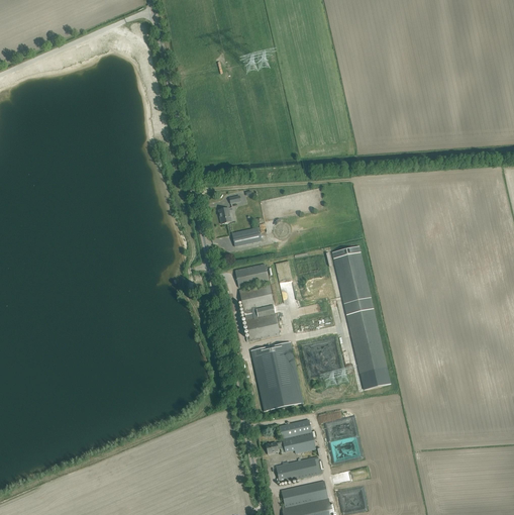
[(225,206),(221,207),(216,208),(218,215),(217,216),(218,222),(228,220),(225,206)]
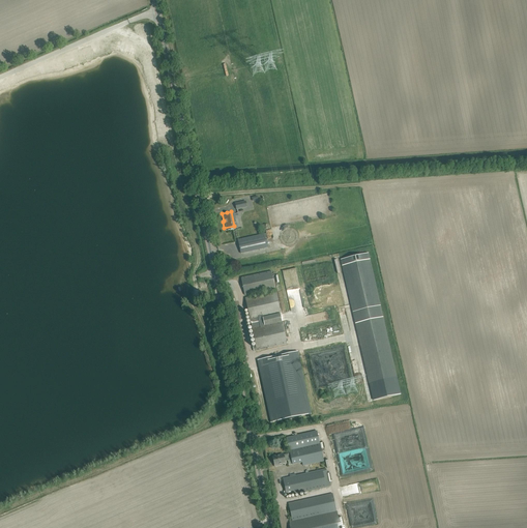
[(263,231),(235,237),(235,239),(237,250),(242,248),(263,244),(265,244),(263,237),(264,237),(263,231)]
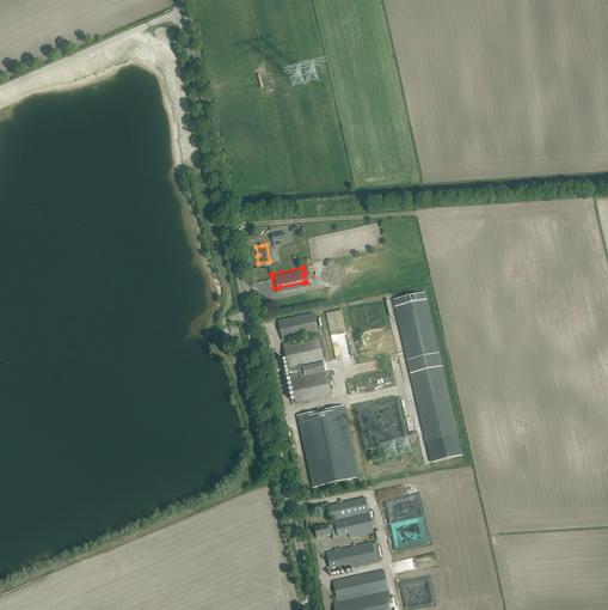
[(422,291),(390,298),(422,440),(427,461),(459,453),(454,433),(422,291)]
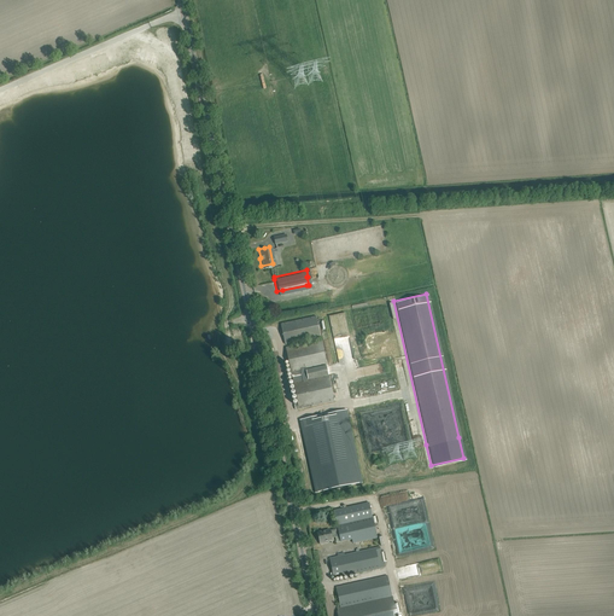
[(317,335),(313,314),(278,321),(281,342),(285,341),(285,344),(282,346),(287,371),(290,371),(291,381),(290,381),(296,407),(331,400),(317,338),(288,344),(287,341),(317,335)]
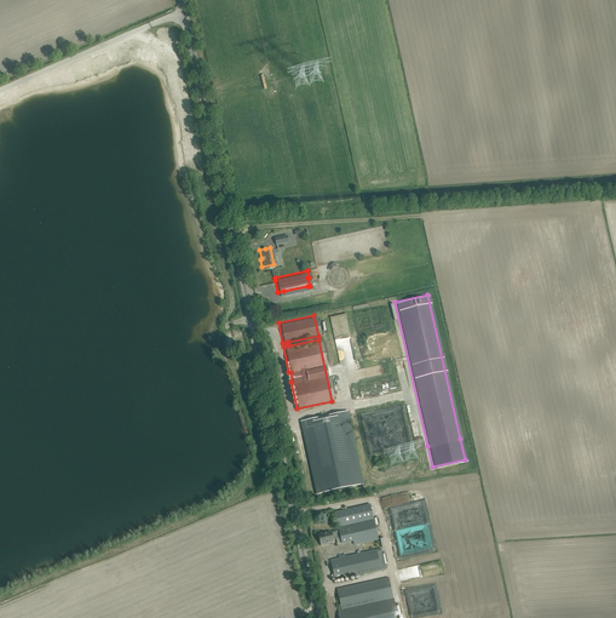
[(376,388),(378,393),(393,389),(391,377),(370,381),(372,389),(376,388)]
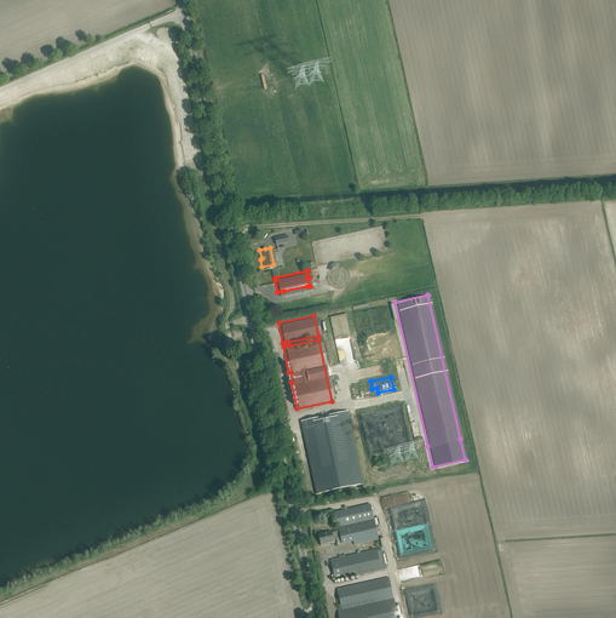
[(344,408),(298,419),(314,492),(360,482),(344,408)]
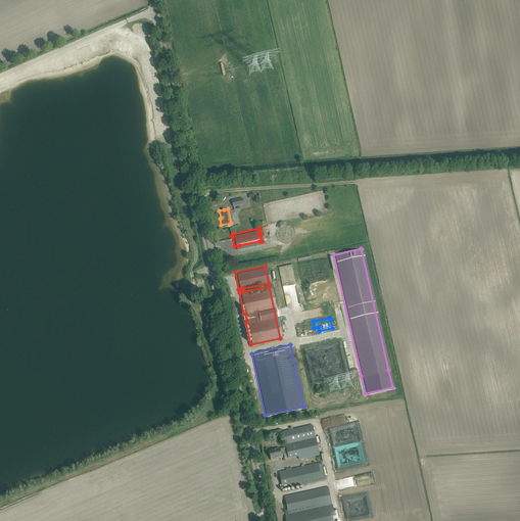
[(310,423),(285,429),(280,430),(283,445),(284,451),(285,457),(295,454),(296,458),(300,457),(317,453),(313,435),(310,423)]
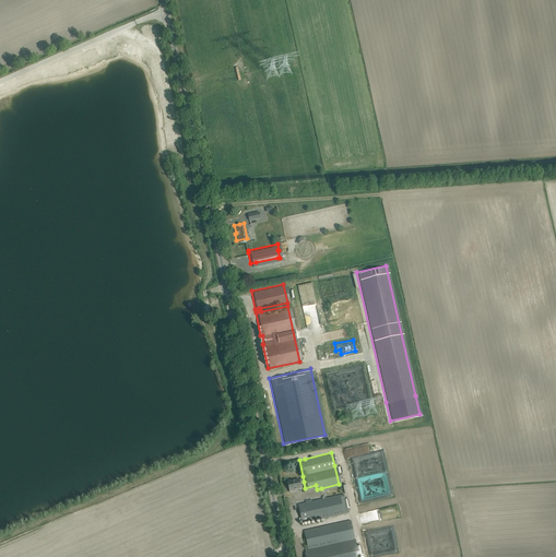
[(304,482),(303,476),(296,477),(284,480),(286,489),(297,486),(297,484),(304,482)]
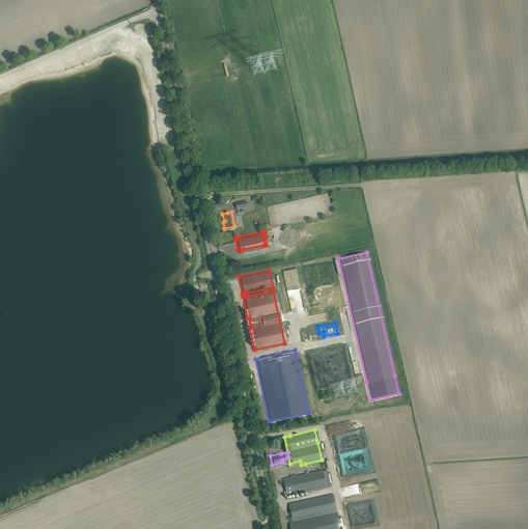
[(285,474),(281,475),(281,477),(279,477),(279,479),(280,478),(284,495),(328,484),(324,468),(286,476),(285,474)]
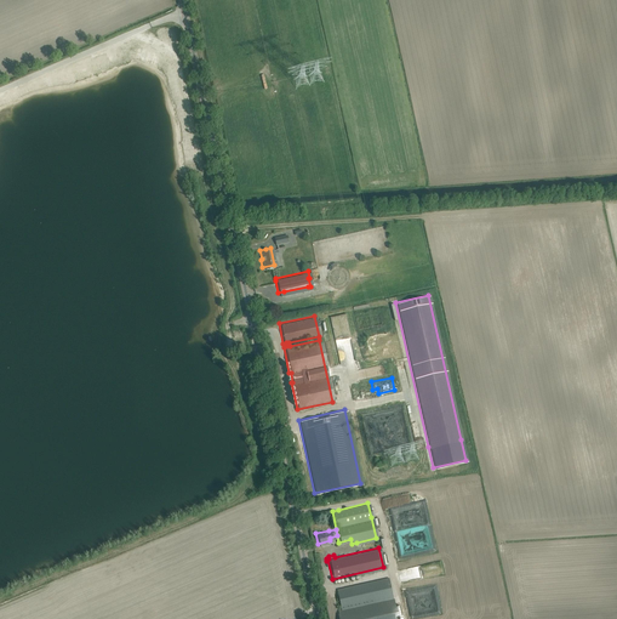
[(386,577),(340,586),(335,588),(336,595),(333,596),(335,602),(337,601),(338,608),(390,596),(386,577)]
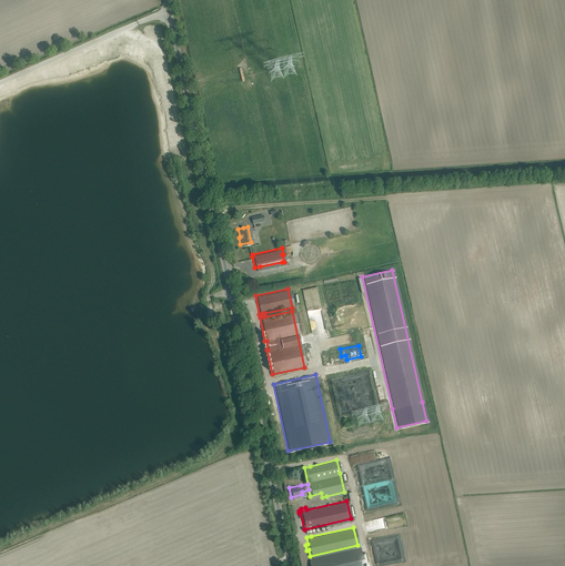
[(362,565),(357,545),(310,556),(308,556),(309,565),(362,565)]
